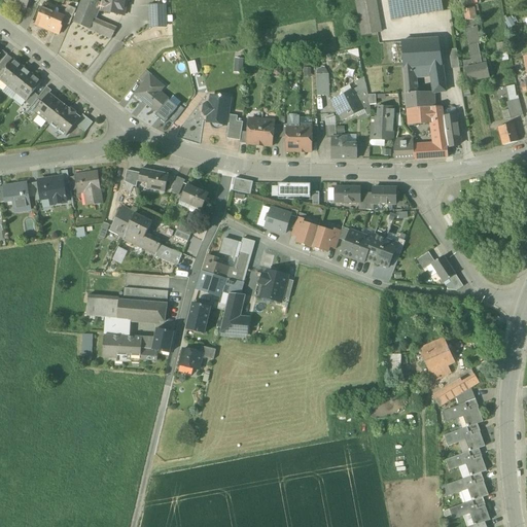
[(5,0),(5,2),(25,10),(29,0),(5,0)]
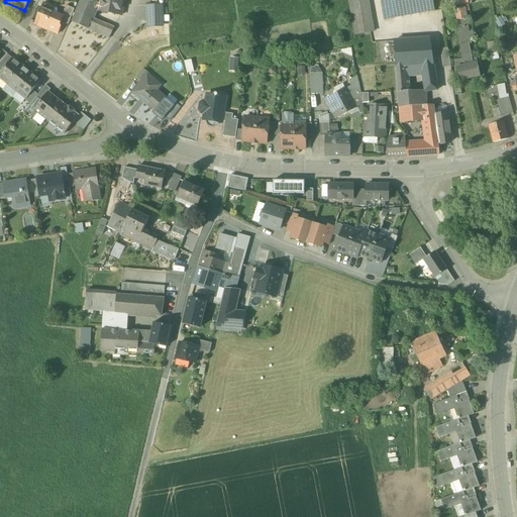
[(81,0),(72,22),(88,29),(92,19),(96,10),(98,10),(100,3),(91,0),(81,0)]
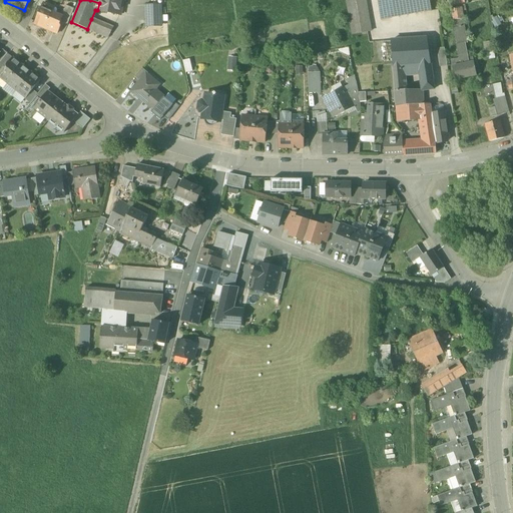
[(97,10),(121,14),(123,0),(99,0),(99,3),(97,10)]
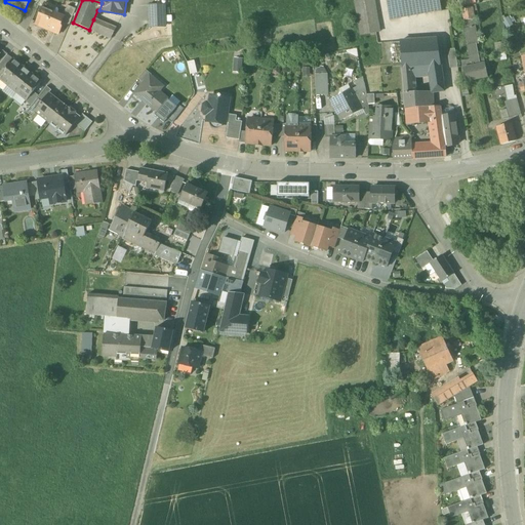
[(354,0),(360,36),(379,33),(373,0),(354,0)]
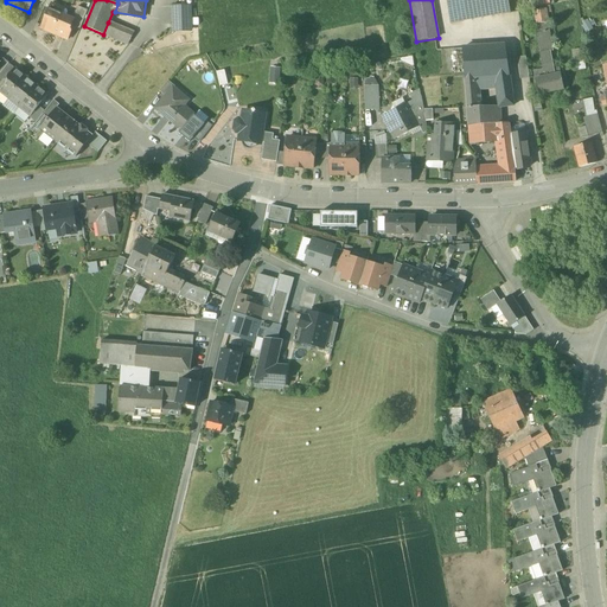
[(446,0),(451,24),(491,17),(489,0),(446,0)]
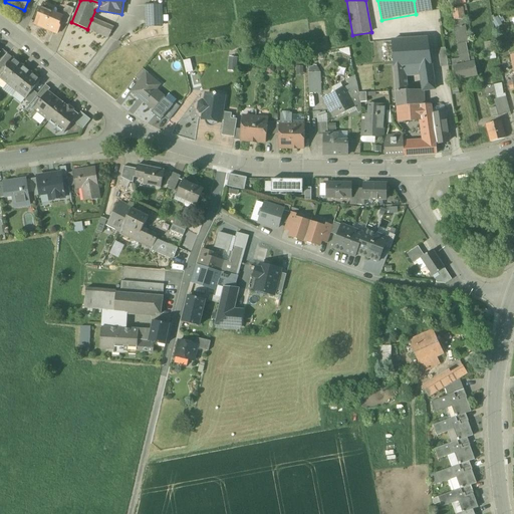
[(430,0),(414,0),(416,14),(417,14),(432,12),(430,0)]
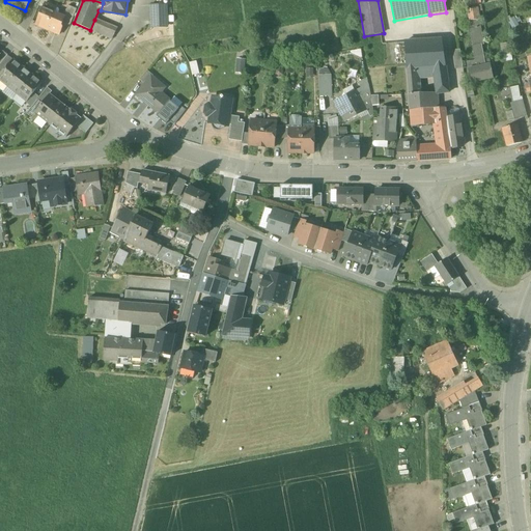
[(45,4),(43,8),(54,14),(56,8),(45,4)]
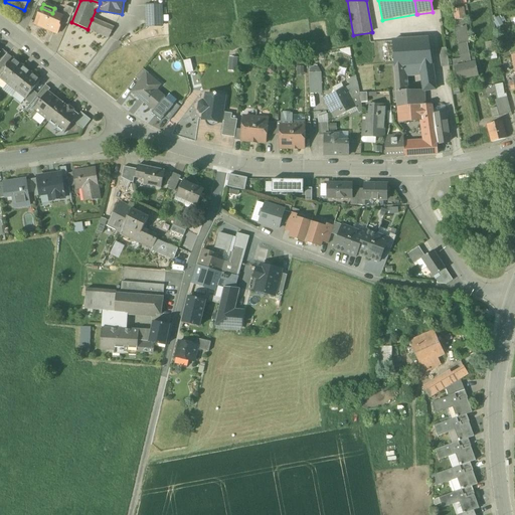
[(61,21),(68,24),(73,9),(66,6),(62,17),(61,21)]
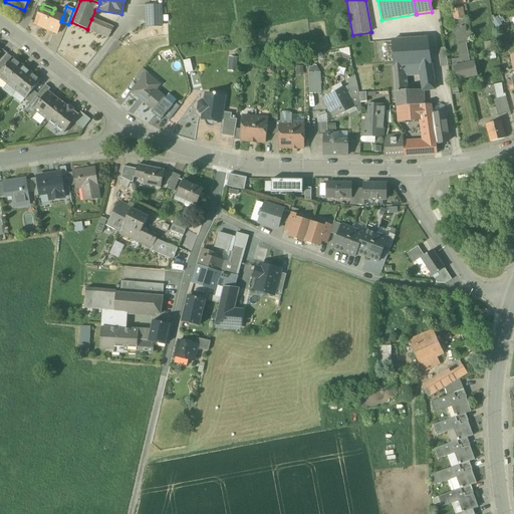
[(147,7),(148,27),(162,26),(161,6),(147,7)]
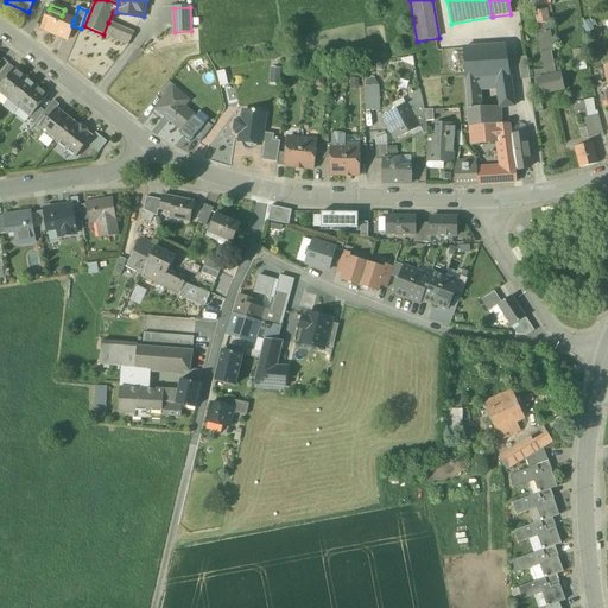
[(58,37),(68,40),(71,32),(70,30),(73,25),(74,20),(62,16),(49,10),(42,27),(58,35),(58,37)]
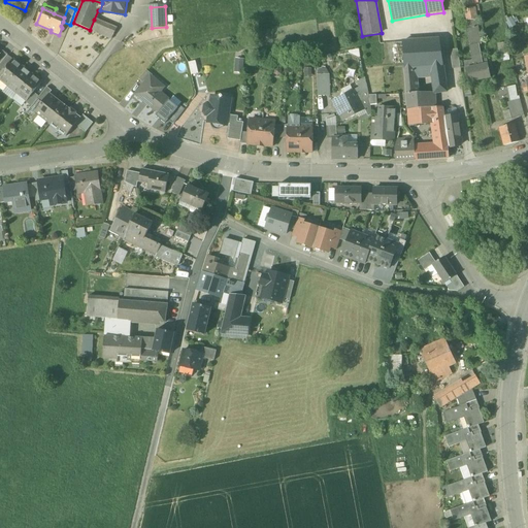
[(464,63),(468,83),(490,78),(487,60),(482,61),(479,45),(481,45),(475,12),(474,8),(465,10),(471,53),(472,60),(472,61),(464,63)]
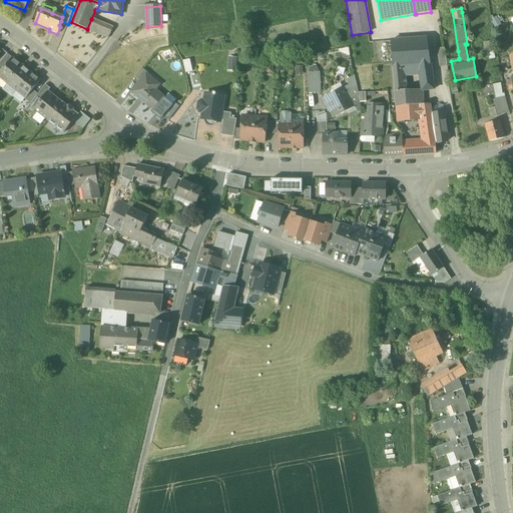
[(113,28),(91,19),(87,29),(108,38),(113,28)]
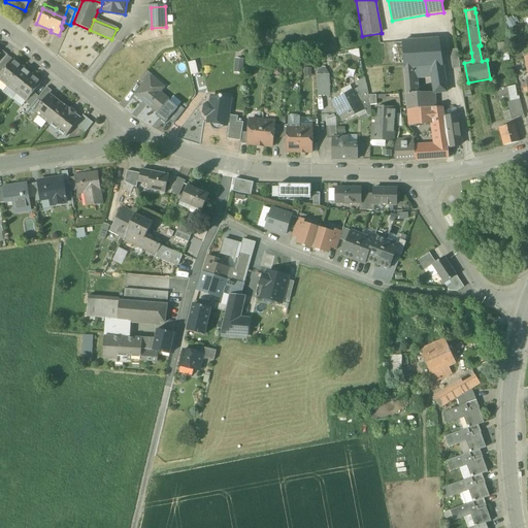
[(35,26),(51,32),(51,30),(36,24),(35,26)]
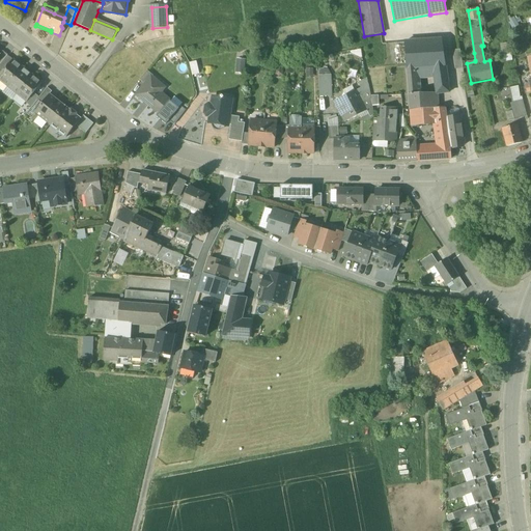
[(442,40),(420,42),(422,68),(434,67),(435,78),(435,82),(447,80),(442,40)]
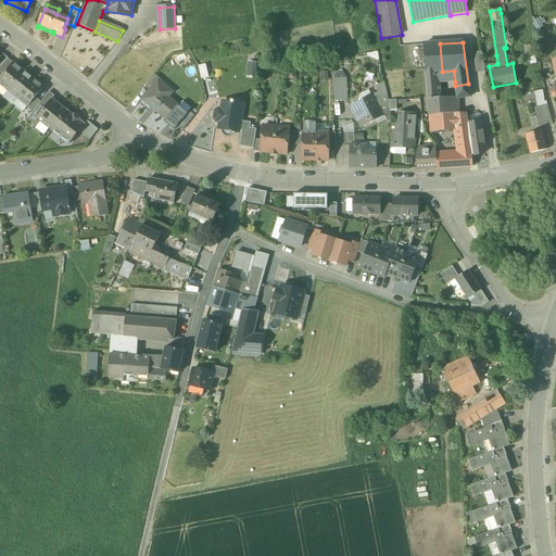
[(424,45),(426,73),(436,73),(442,72),(440,43),(424,45)]
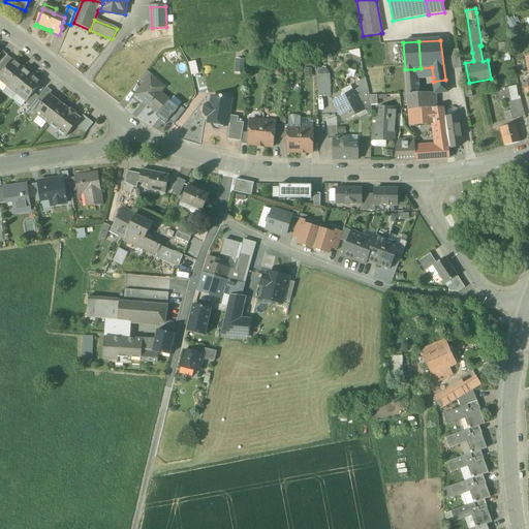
[(349,52),(349,54),(359,59),(361,59),(360,50),(349,52)]
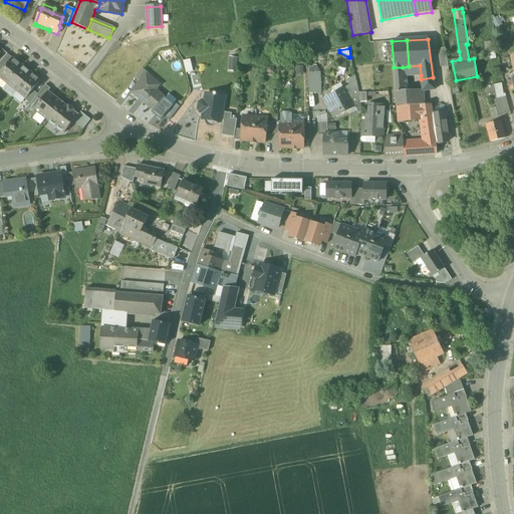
[(437,49),(440,64),(448,63),(445,48),(437,49)]
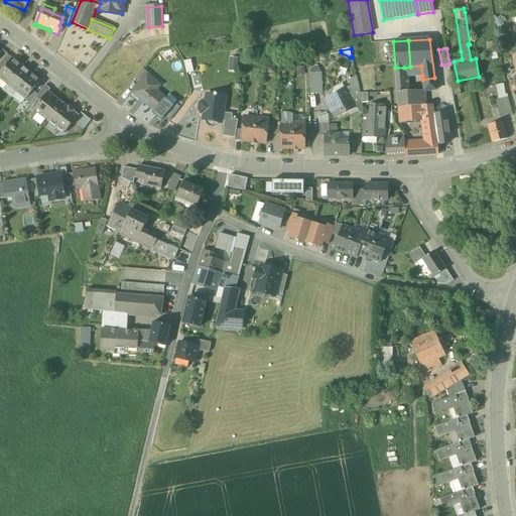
[(497,52),(488,53),(489,60),(498,59),(497,52)]
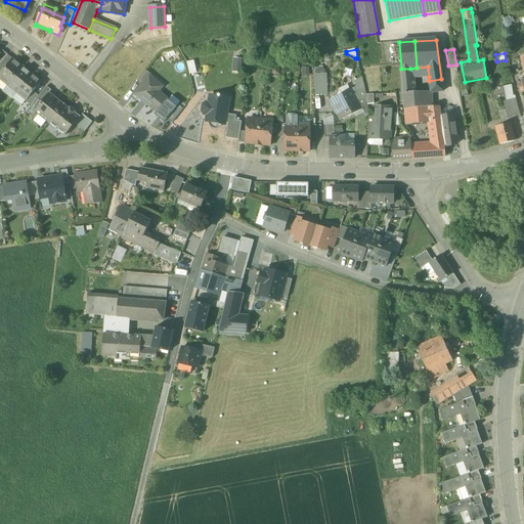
[(12,59),(7,55),(0,64),(0,71),(2,73),(12,59)]
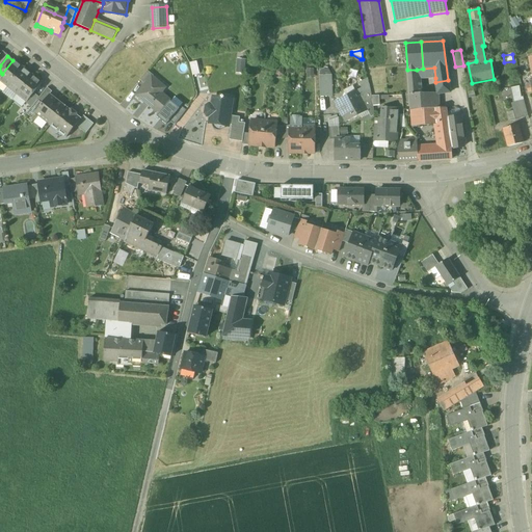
[(246,59),(237,59),(236,74),(245,75),(246,59)]
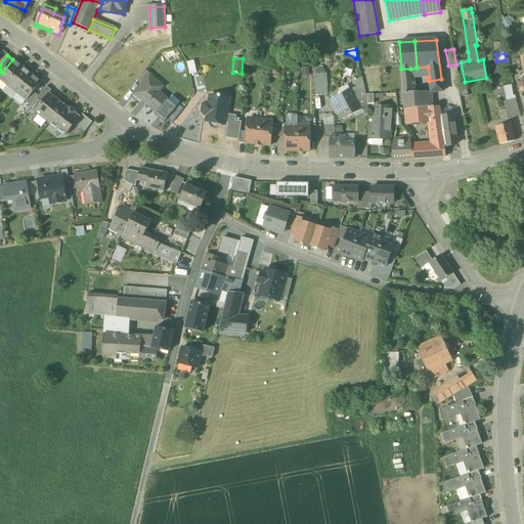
[(0,75),(0,79),(8,85),(22,68),(12,59),(2,73),(0,75)]
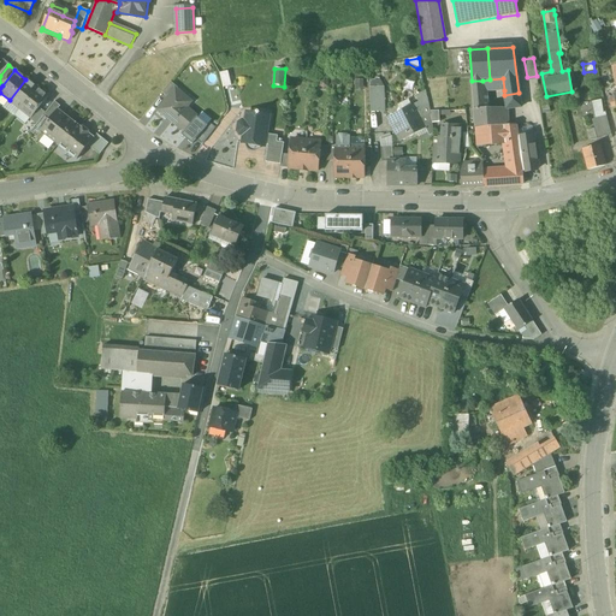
[(227,72),(219,75),(223,89),(231,87),(227,72)]
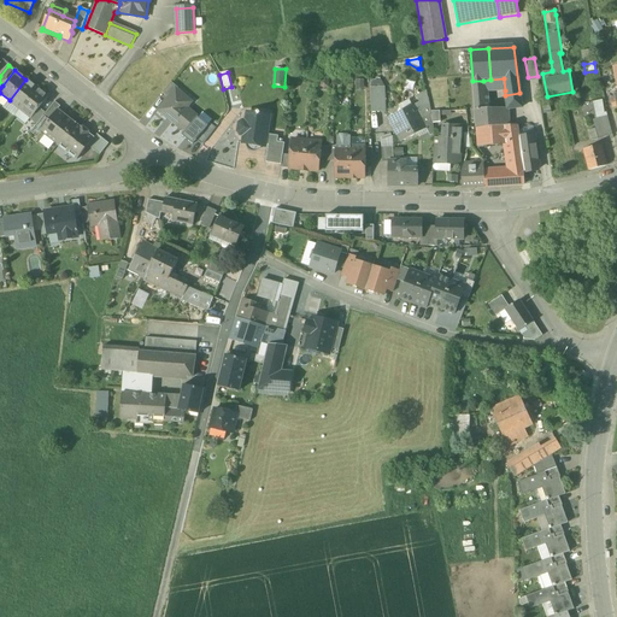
[(483,81),(483,92),(505,90),(504,78),(491,80),(483,81)]
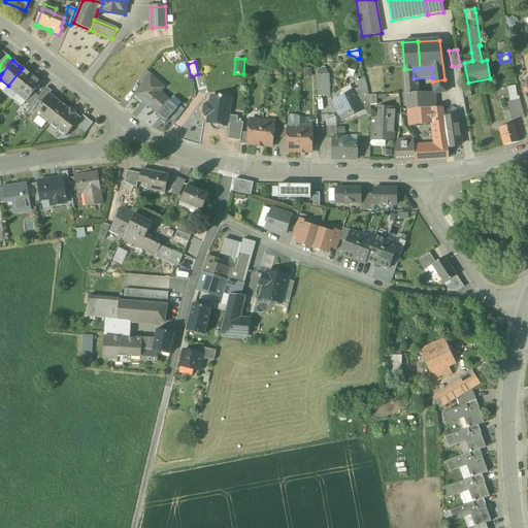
[(32,75),(22,68),(8,86),(18,94),(32,75)]
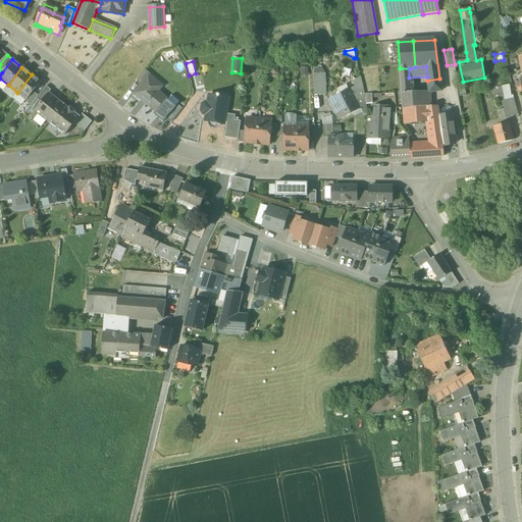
[(313,76),(324,76),(324,72),(322,68),(313,68),(313,76)]
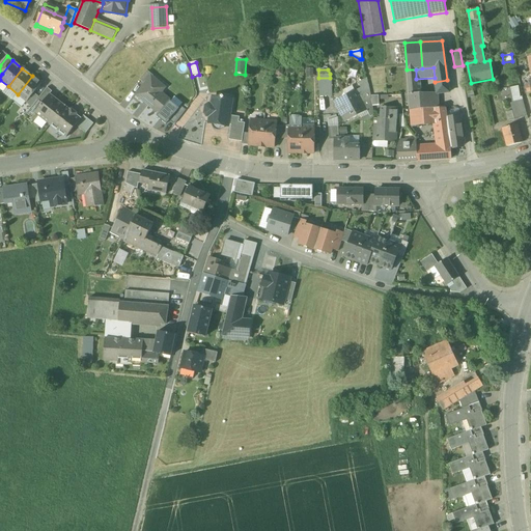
[(416,79),(416,70),(407,70),(408,86),(417,86),(416,79)]
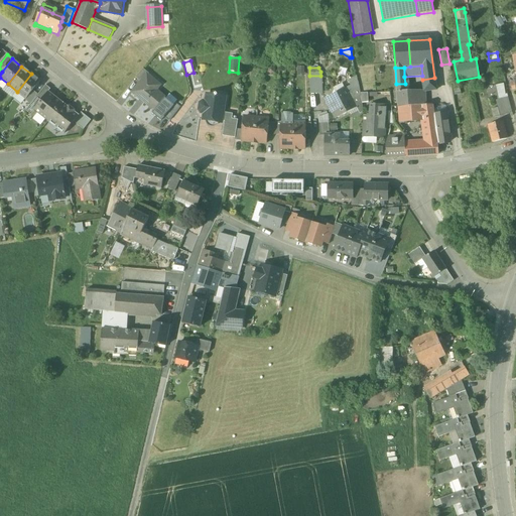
[(135,79),(141,83),(147,76),(148,75),(149,74),(143,70),(135,79)]
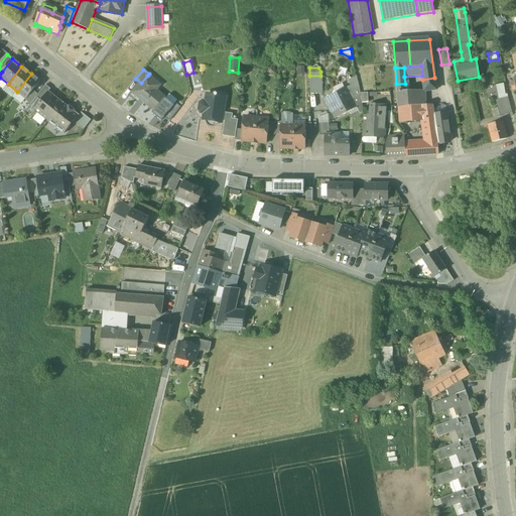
[(40,82),(31,74),(17,92),(26,99),(33,91),(40,82)]
